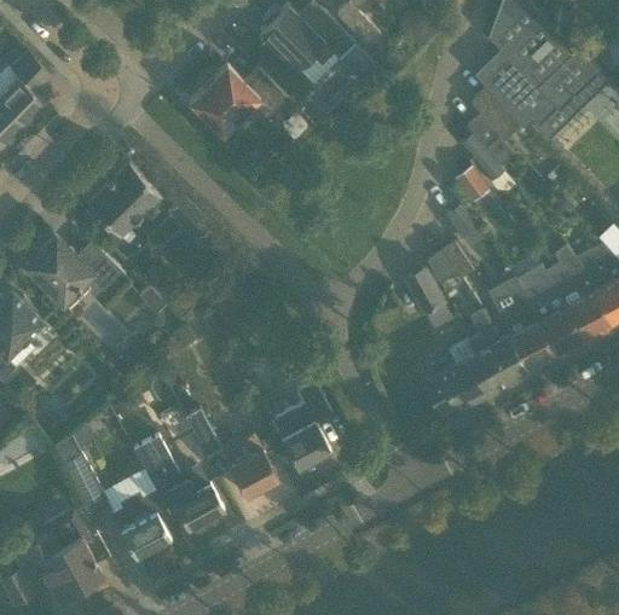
[(347,0),(348,3),(335,15),(366,46),(380,34),(357,11),(365,3),(365,0),(347,0)]
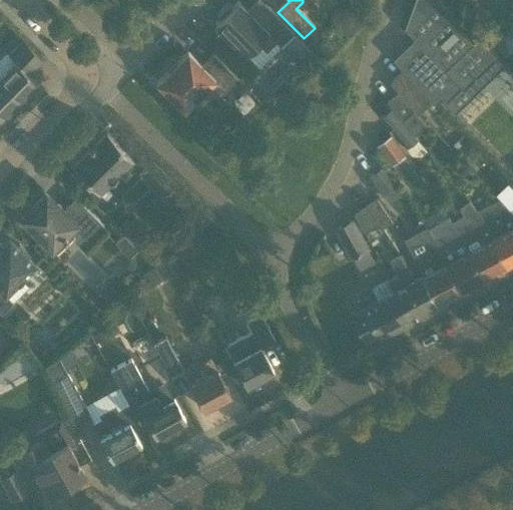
[(446,73),(479,41),(438,0),(416,0),(405,31),(446,73)]
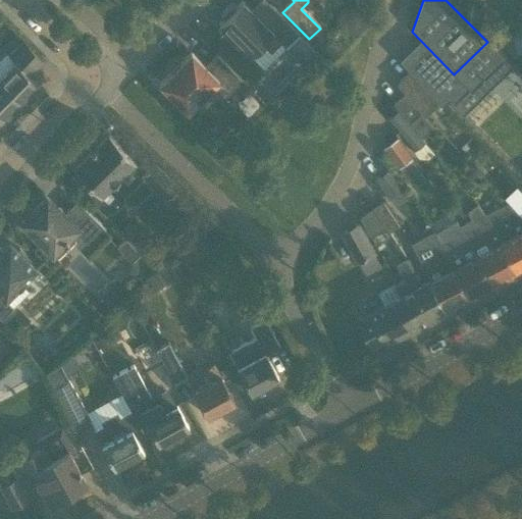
[(257,19),(251,13),(242,4),(237,9),(232,5),(219,18),(223,22),(218,28),(249,57),(261,46),(270,55),(280,45),(285,50),(299,37),(269,6),(257,19)]
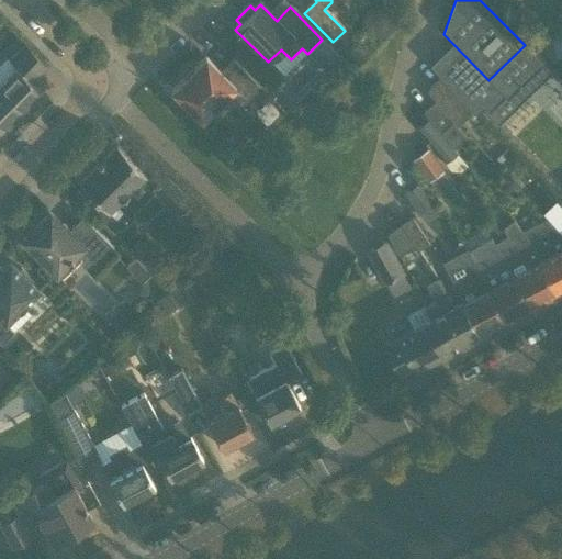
[(543,65),(525,45),(489,80),(506,98),(507,97),(508,98),(543,65)]
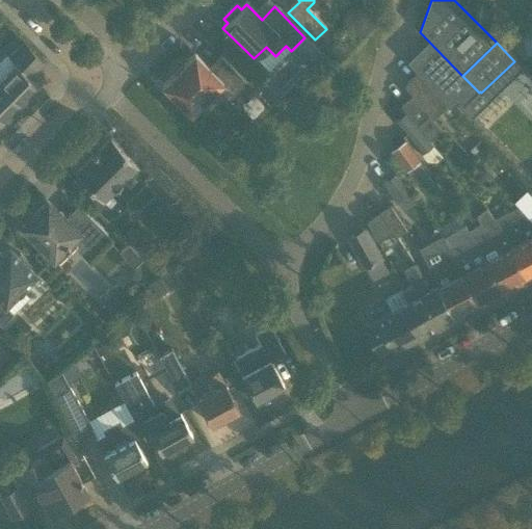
[(0,79),(0,85),(24,109),(42,91),(29,80),(45,64),(24,45),(8,60),(14,65),(0,79)]
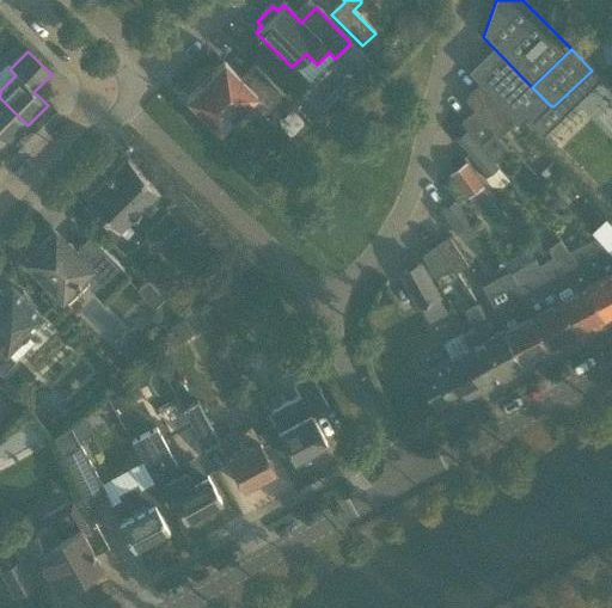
[(250,103),(263,116),(282,97),(254,68),(240,81),(224,65),(210,78),(208,77),(206,79),(207,80),(202,86),(201,84),(197,86),(200,88),(187,102),(219,134),(250,103)]
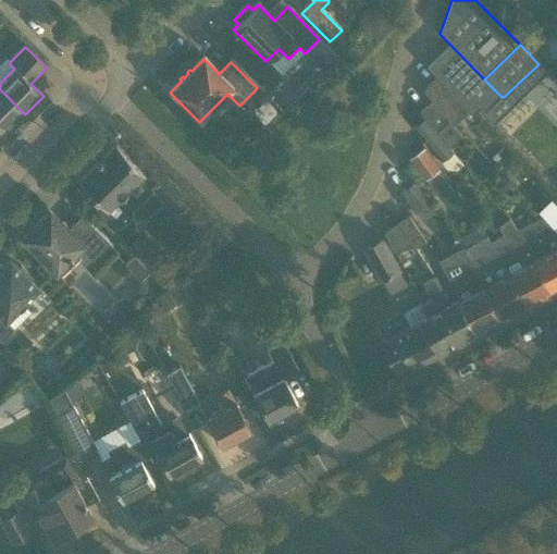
[(424,91),(433,102),(455,127),(470,113),(437,79),(424,91)]
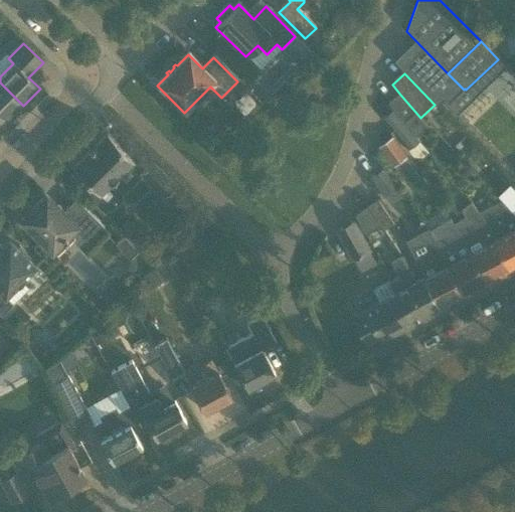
[(0,116),(6,122),(23,106),(0,82),(0,116)]
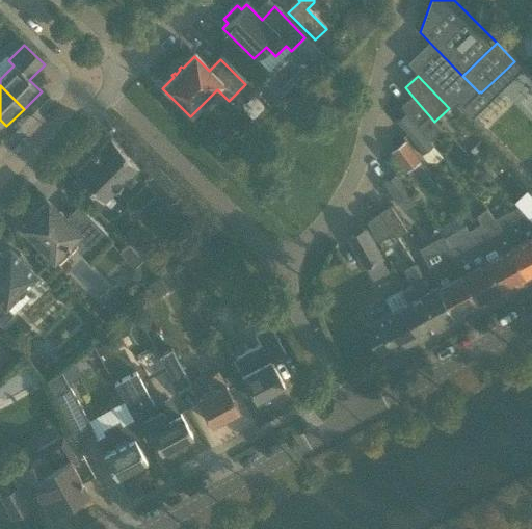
[(490,103),(481,93),(480,91),(479,93),(462,109),(473,120),(490,103)]
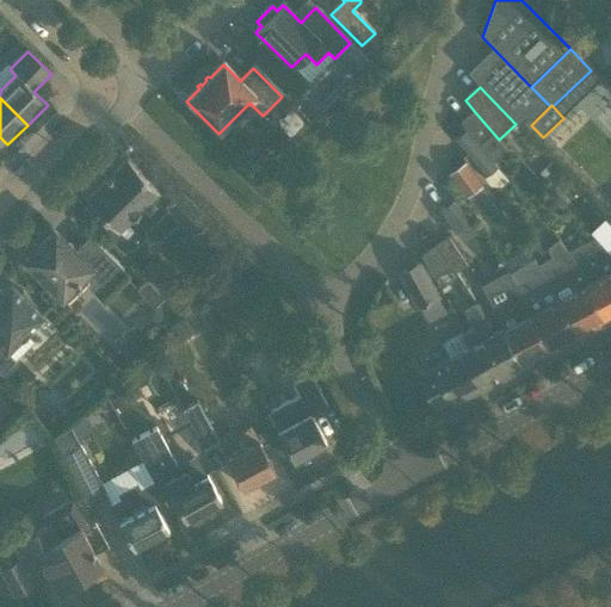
[(281,124),(278,127),(290,138),(304,124),(291,111),(278,123),(281,124)]
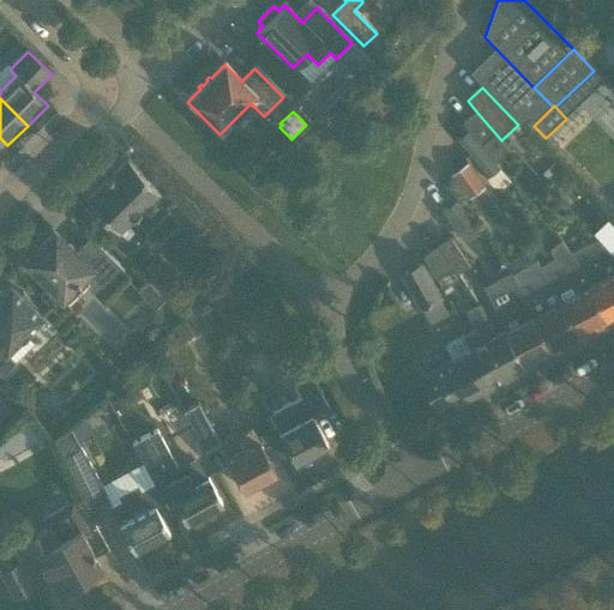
[(463,125),(470,132),(498,164),(512,152),(501,140),(477,113),(463,125)]
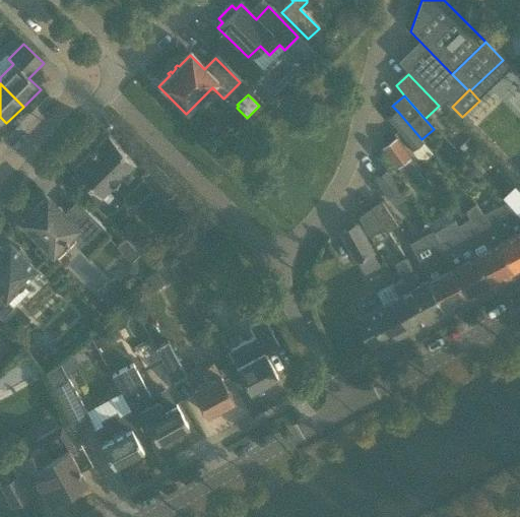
[(421,139),(398,112),(388,120),(415,152),(426,144),(421,139)]
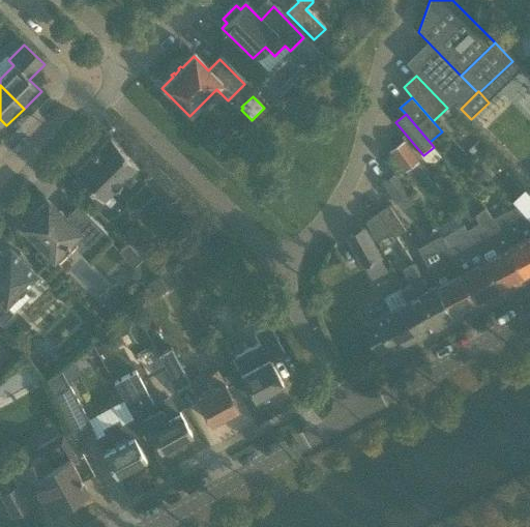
[(97,198),(91,203),(107,218),(111,215),(113,217),(124,205),(122,203),(125,200),(115,188),(137,167),(110,140),(75,175),(97,198)]
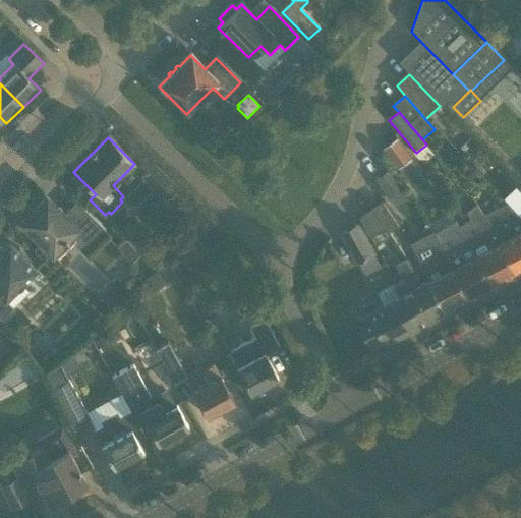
[(386,149),(400,169),(410,162),(396,141),(386,149)]
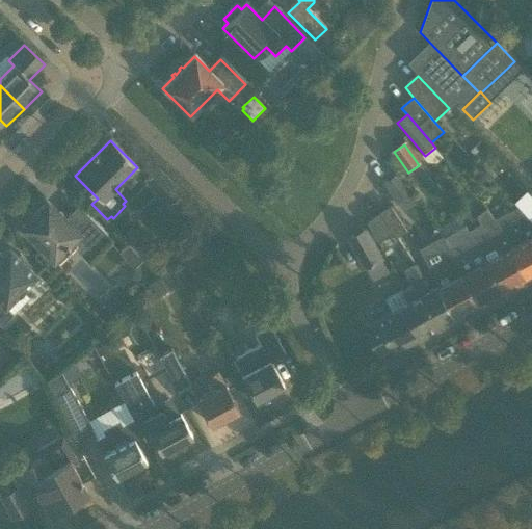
[(156,167),(143,180),(168,206),(181,193),(156,167)]
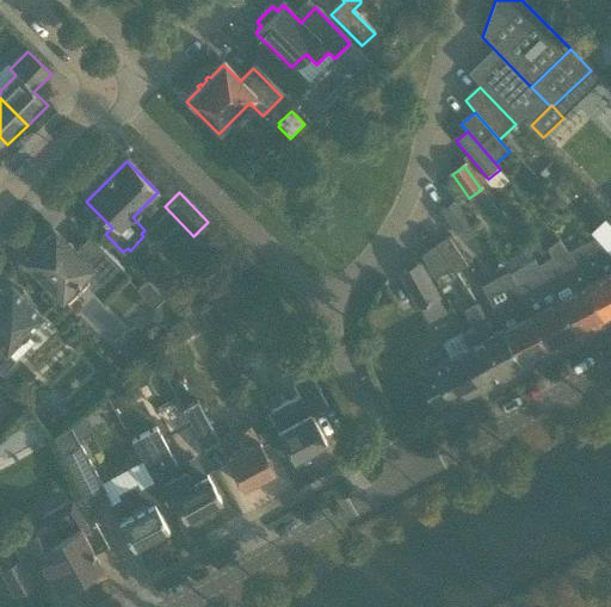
[(474,225),(457,200),(440,212),(457,236),(474,225)]
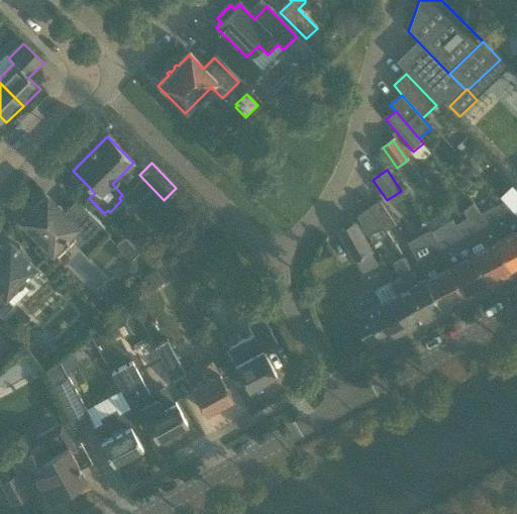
[(36,215),(25,226),(52,251),(69,234),(84,249),(104,230),(76,202),(63,215),(45,197),(32,211),(36,215)]
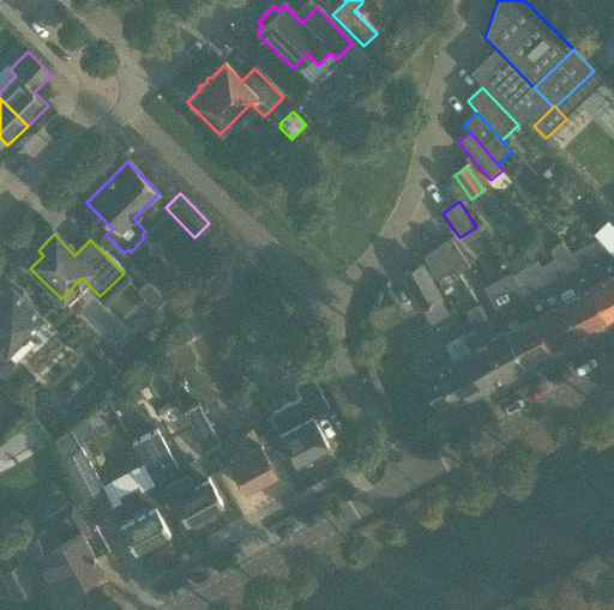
[(452,240),(440,248),(458,276),(470,267),(452,240)]
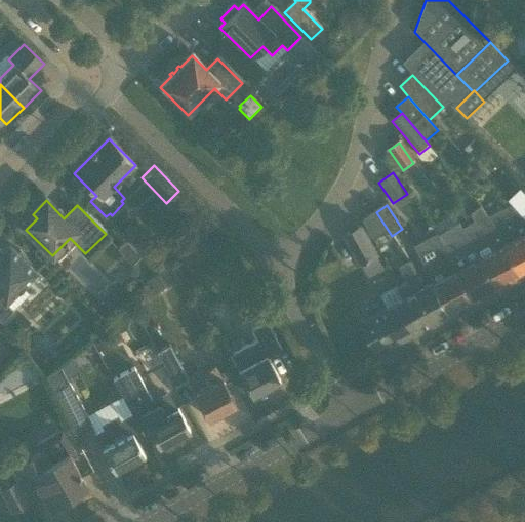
[(488,218),(497,231),(522,276),(524,273),(524,226),(519,217),(510,206),(488,218)]
